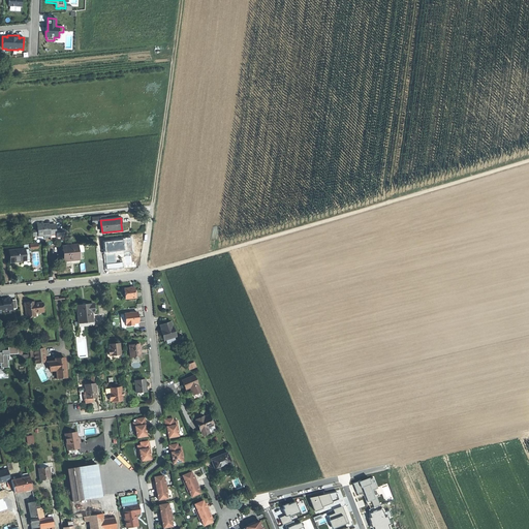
[(78,245),(64,247),(65,261),(71,261),(71,259),(74,259),(79,258),(79,253),(78,245)]
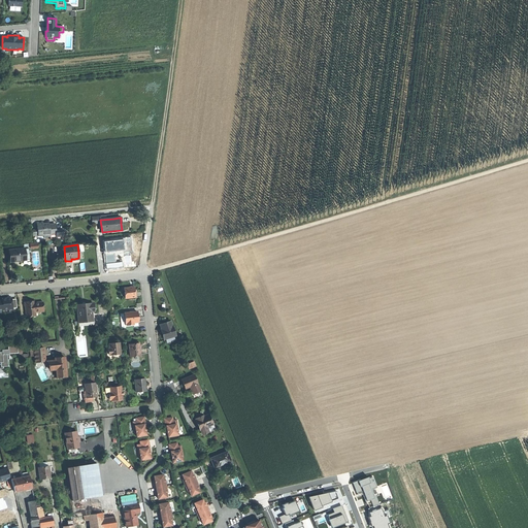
[(19,261),(25,260),(24,249),(10,251),(11,262),(19,261)]
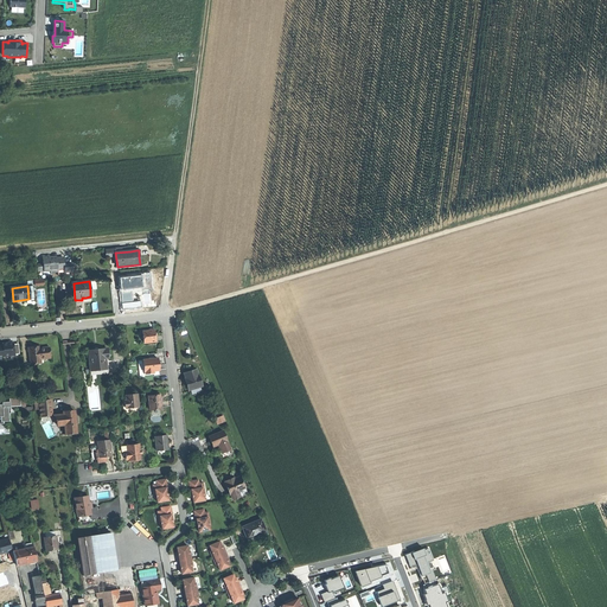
[(157,342),(155,331),(149,331),(144,331),(145,343),(157,342)]
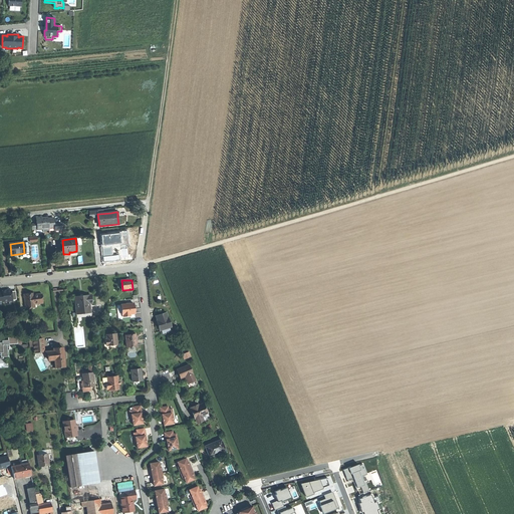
[(2,291),(3,301),(13,300),(16,299),(15,291),(12,291),(11,290),(7,290),(2,291)]
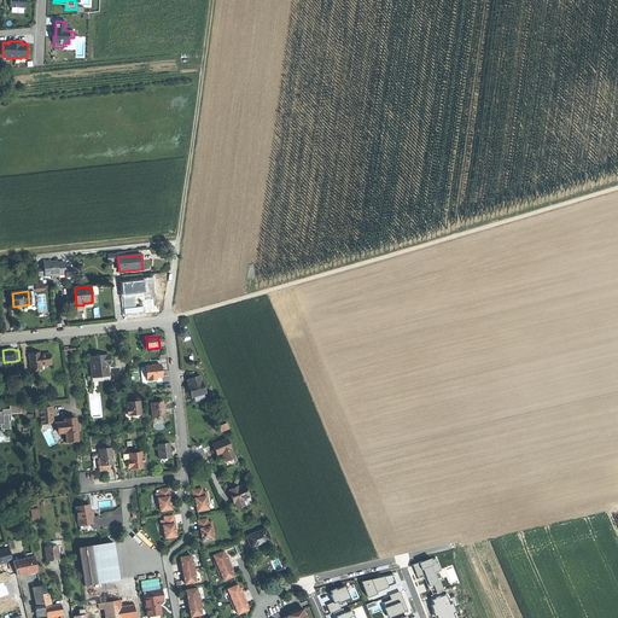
[(34,354),(34,355),(28,356),(29,369),(35,368),(35,367),(40,366),(51,365),(50,354),(39,355),(39,353),(35,353),(34,354)]
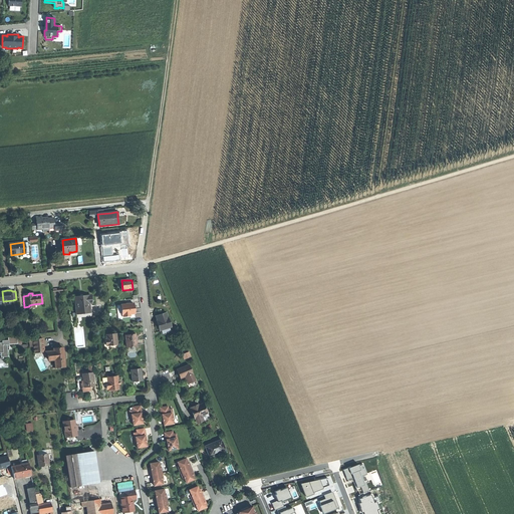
[(90,317),(88,303),(91,302),(90,296),(81,297),(74,297),(76,313),(75,314),(75,318),(90,317)]
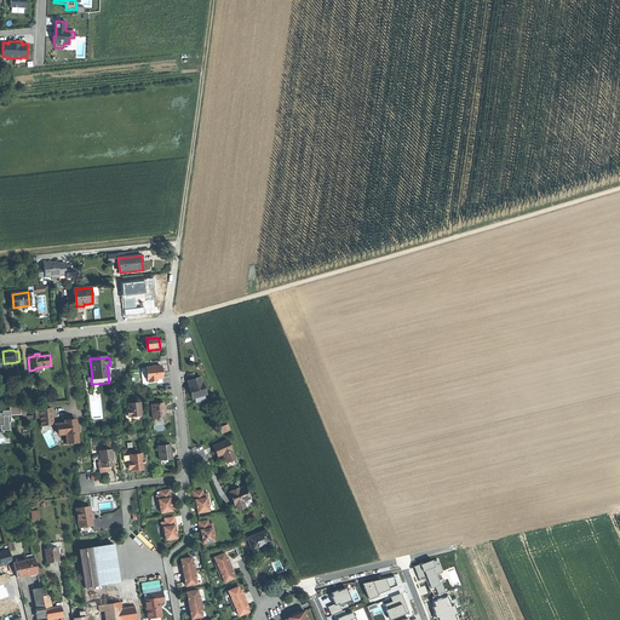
[(162,373),(161,367),(147,368),(148,380),(149,380),(149,383),(158,382),(158,380),(162,379),(162,373)]
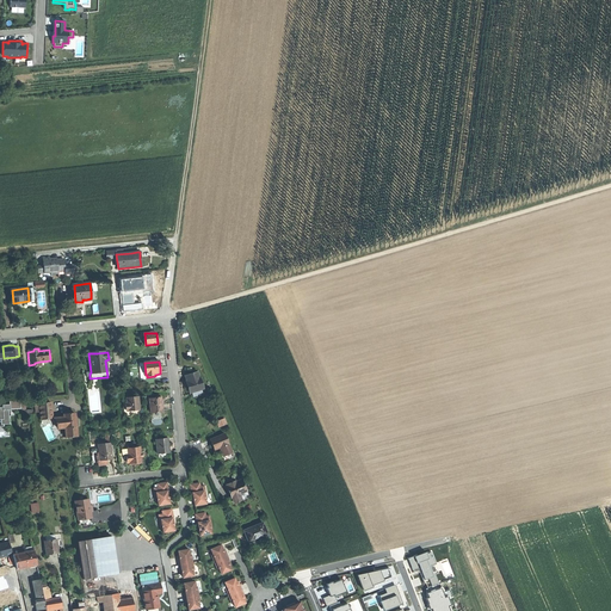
[(161,378),(160,374),(155,375),(155,376),(147,377),(147,375),(146,375),(144,363),(140,363),(141,380),(155,377),(155,378),(161,378)]
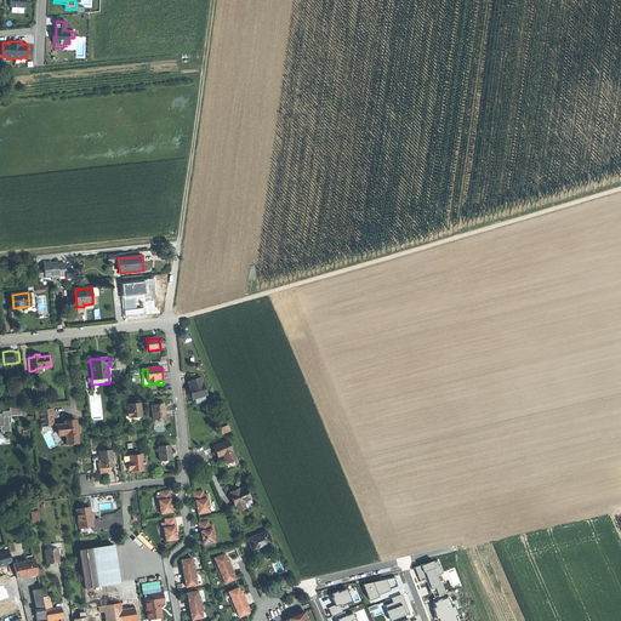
[(203,383),(201,377),(189,382),(191,387),(189,387),(191,393),(193,400),(209,394),(204,382),(203,383)]
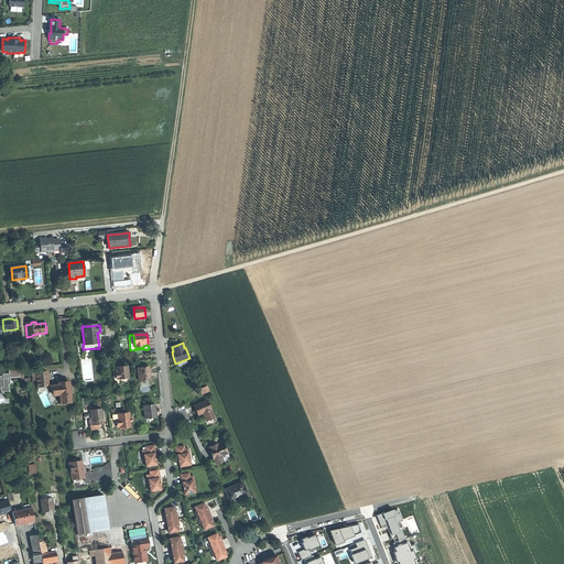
[(28,358),(26,354),(23,355),(24,362),(29,361),(29,366),(33,365),(32,357),(28,358)]
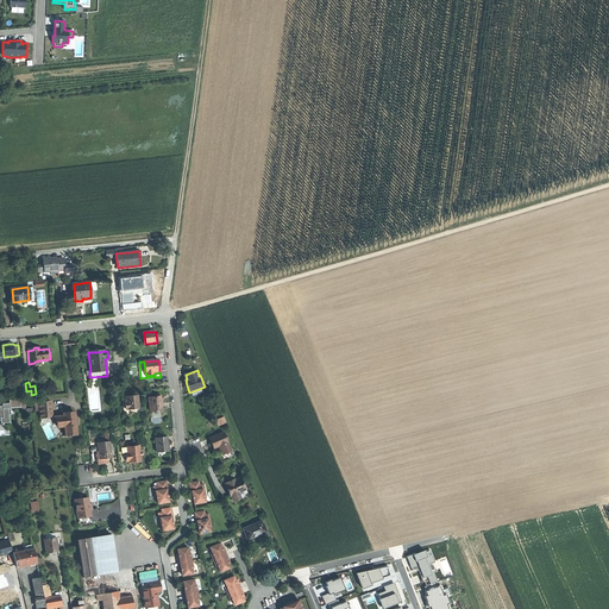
[(127,410),(139,409),(138,395),(132,396),(126,396),(126,403),(125,403),(125,409),(127,409),(127,410)]
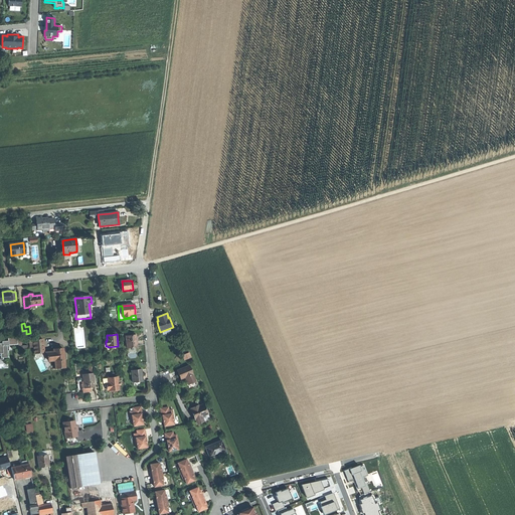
[(18,346),(21,345),(21,336),(8,337),(8,341),(2,341),(2,343),(3,351),(7,350),(9,350),(9,345),(18,344),(18,346)]
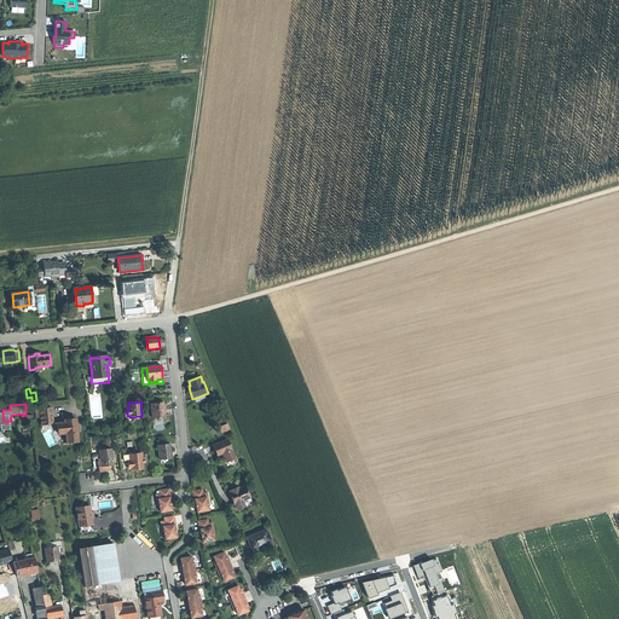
[(165,411),(163,404),(151,405),(152,418),(165,417),(165,411)]
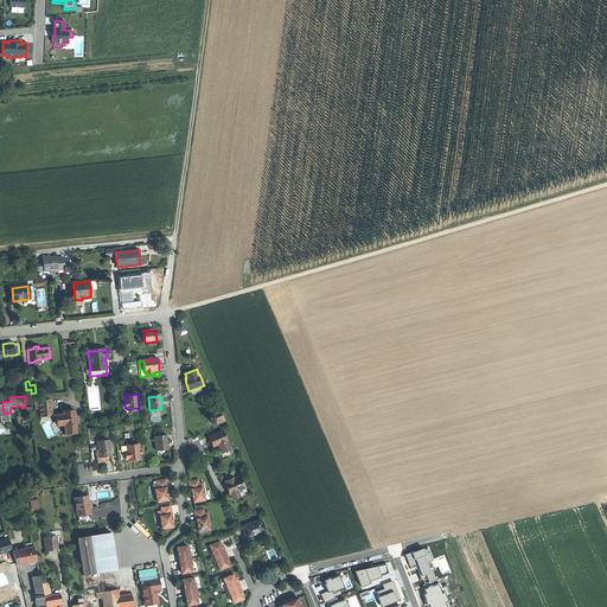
[(50,400),(39,401),(40,411),(46,410),(48,416),(52,415),(50,400)]
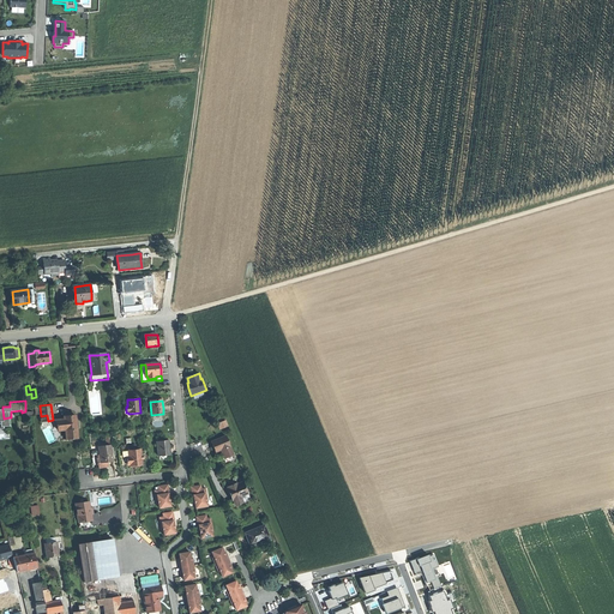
[(66,429),(66,439),(73,439),(78,438),(74,415),(71,415),(64,416),(64,419),(55,420),(58,431),(66,429)]
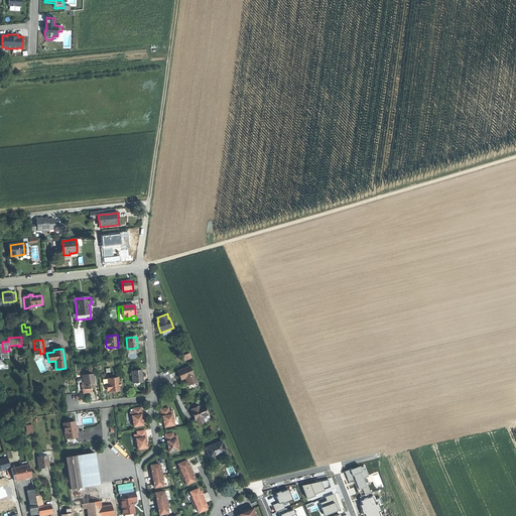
[(196,382),(189,366),(177,371),(179,376),(181,380),(185,378),(188,385),(196,382)]
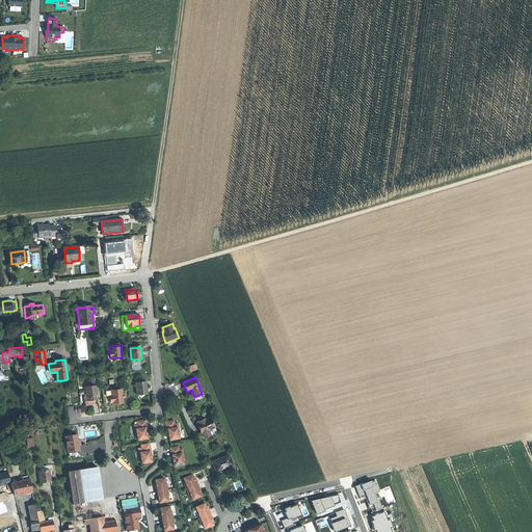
[(137,395),(148,394),(147,388),(145,381),(135,382),(137,395)]
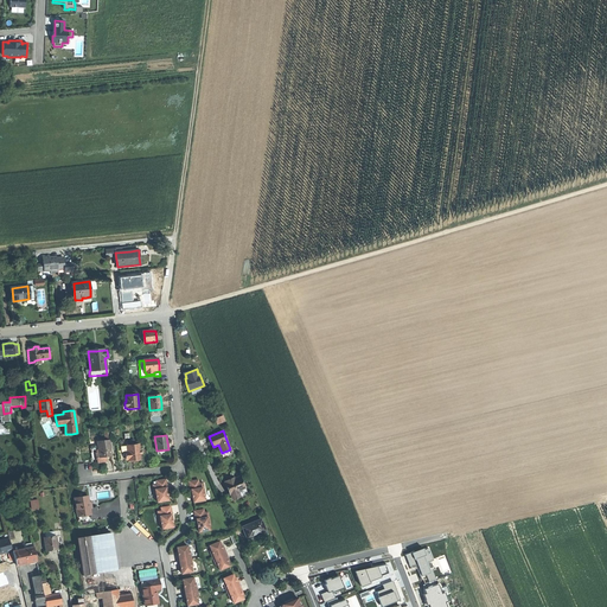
[(97,459),(97,464),(106,462),(106,458),(108,458),(112,457),(110,440),(97,442),(98,459),(97,459)]
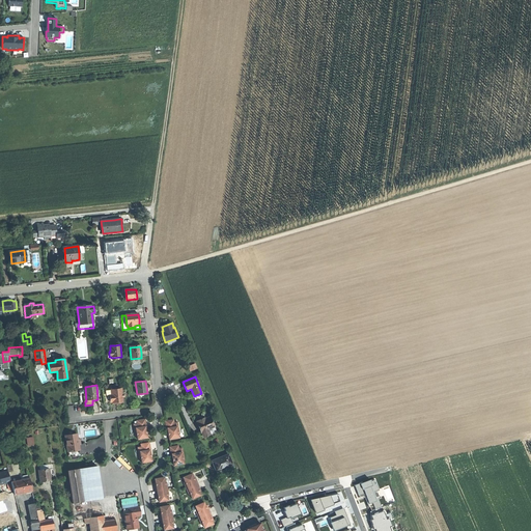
[(111,395),(110,395),(110,402),(112,401),(112,402),(117,402),(122,401),(121,389),(111,390),(111,395)]
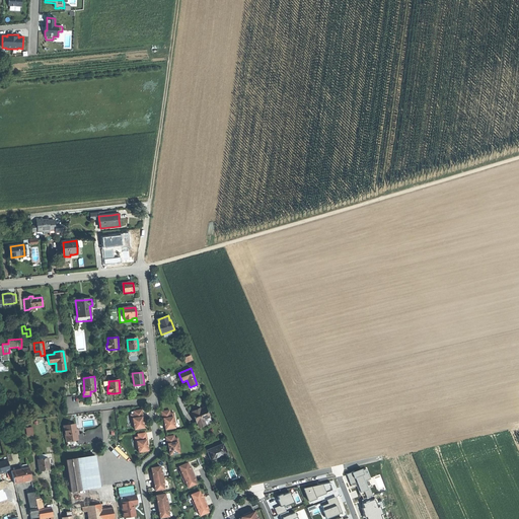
[(205,409),(200,411),(193,413),(194,418),(196,423),(197,422),(203,420),(209,418),(205,409)]
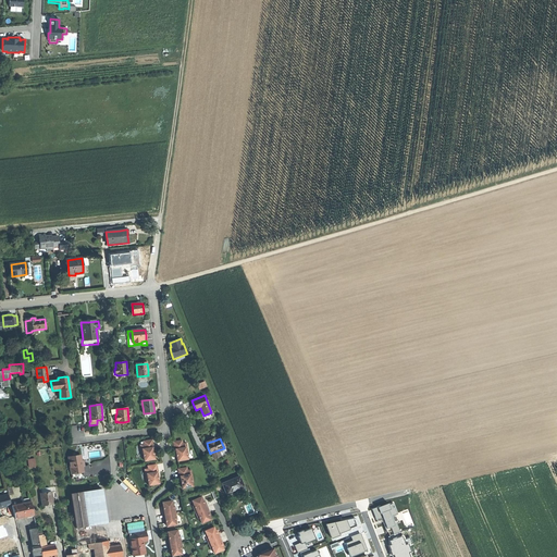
[(144,445),(140,445),(141,454),(143,453),(144,457),(145,461),(155,459),(153,455),(152,448),(153,447),(152,440),(144,442),(144,445)]
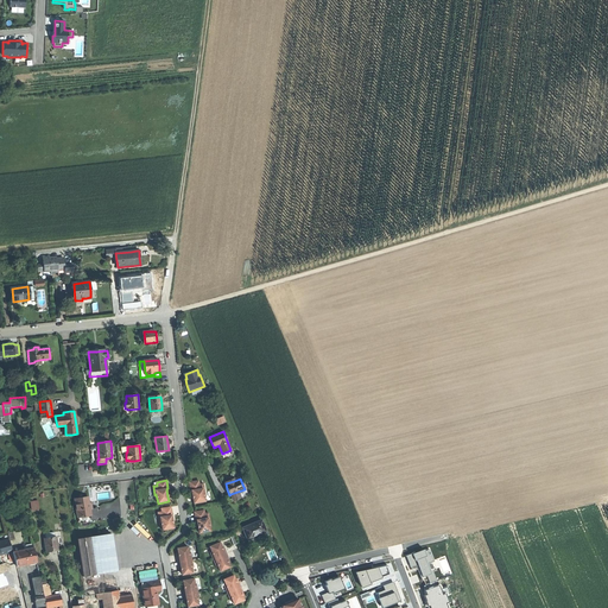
[(198,481),(189,482),(190,491),(191,491),(192,499),(194,504),(204,501),(204,498),(203,493),(204,493),(203,483),(200,485),(198,481)]
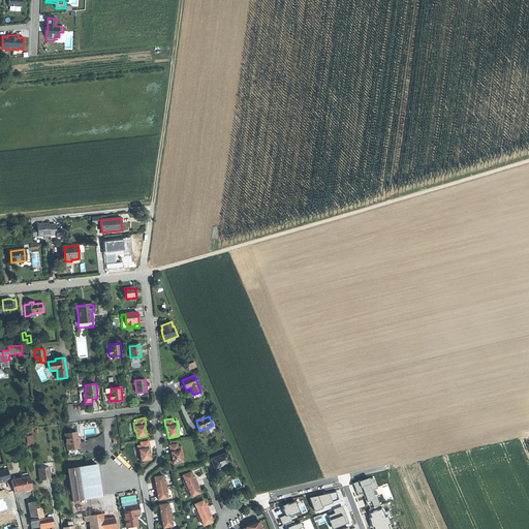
[(72,433),(65,434),(67,449),(79,447),(79,442),(76,432),(72,433)]
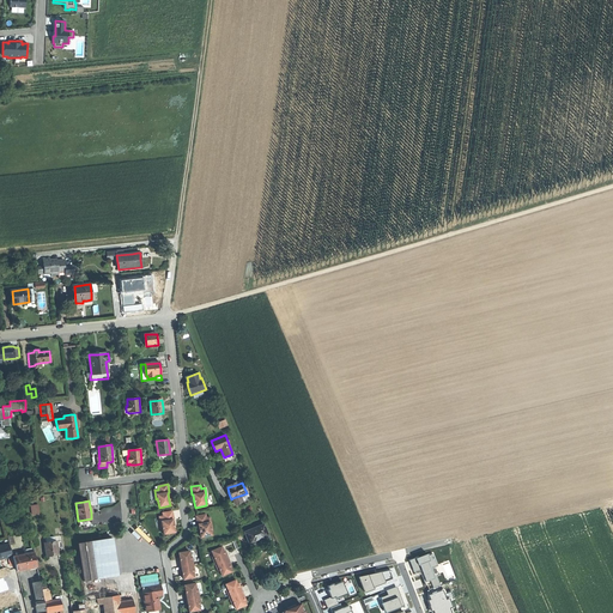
[(163,516),(159,517),(161,526),(162,526),(163,530),(164,534),(175,533),(174,528),(173,520),(174,520),(173,511),(163,513),(163,516)]
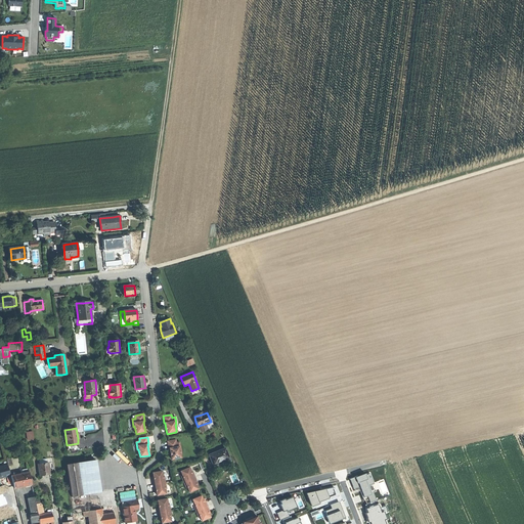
[(169,448),(170,448),(171,455),(172,460),(181,457),(180,454),(180,450),(181,449),(179,442),(176,443),(176,440),(168,441),(169,448)]
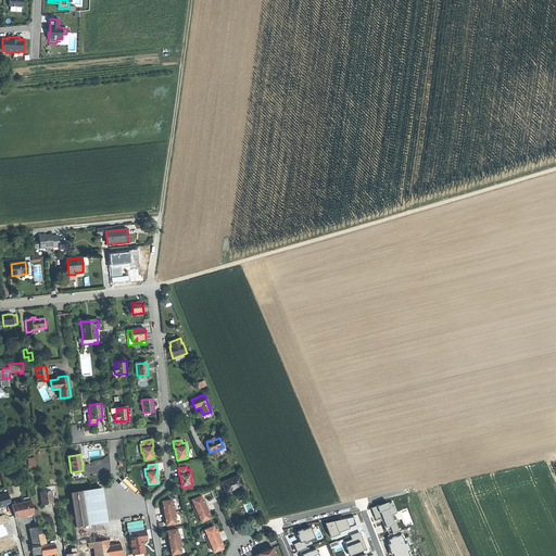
[(243,487),(239,476),(222,483),(226,494),(234,491),(239,489),(243,487)]
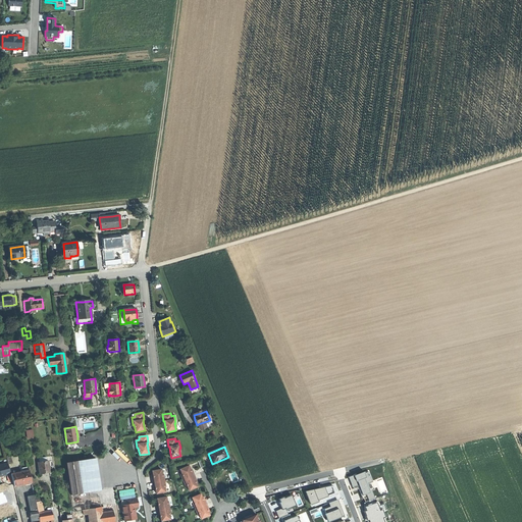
[(76,462),(82,492),(92,490),(101,489),(96,459),(76,462)]
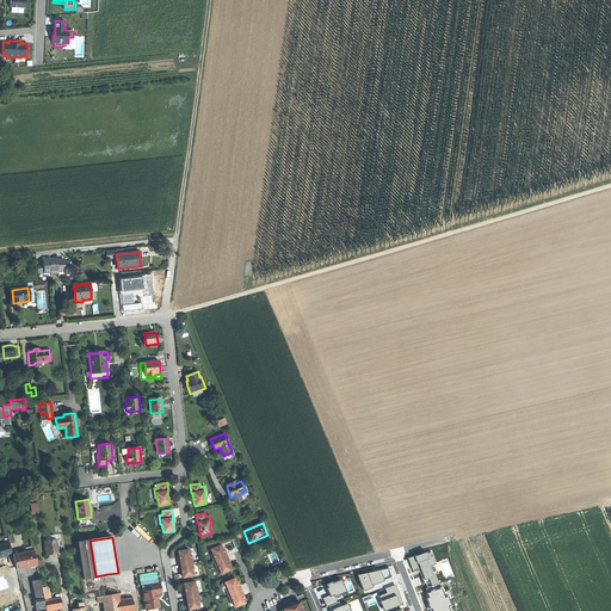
[(57,554),(55,539),(44,542),(45,555),(51,555),(57,554)]
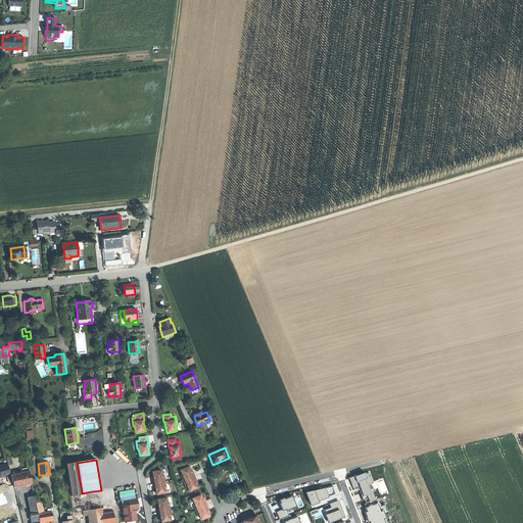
[(82,493),(77,463),(66,465),(70,494),(82,493)]
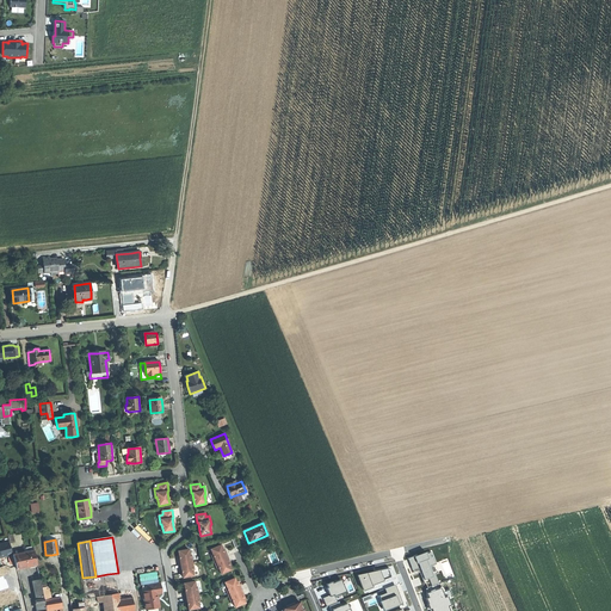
[(215,562),(228,557),(226,553),(224,554),(222,549),(221,545),(211,549),(213,555),(211,555),(215,562)]
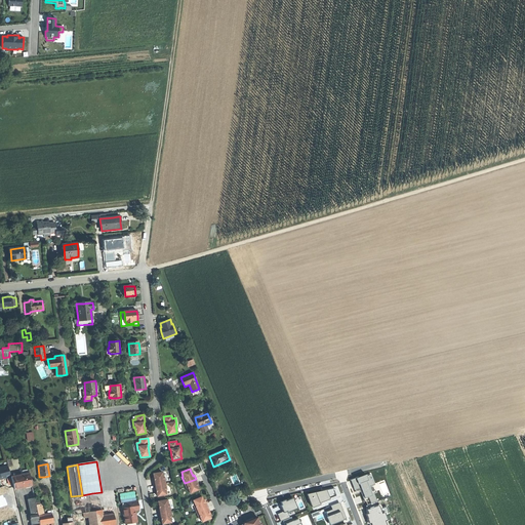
[(369,469),(351,476),(355,486),(360,484),(369,507),(365,508),(370,520),(372,519),(374,524),(389,524),(384,512),(387,510),(382,499),(377,502),(370,483),(373,481),(369,469)]
